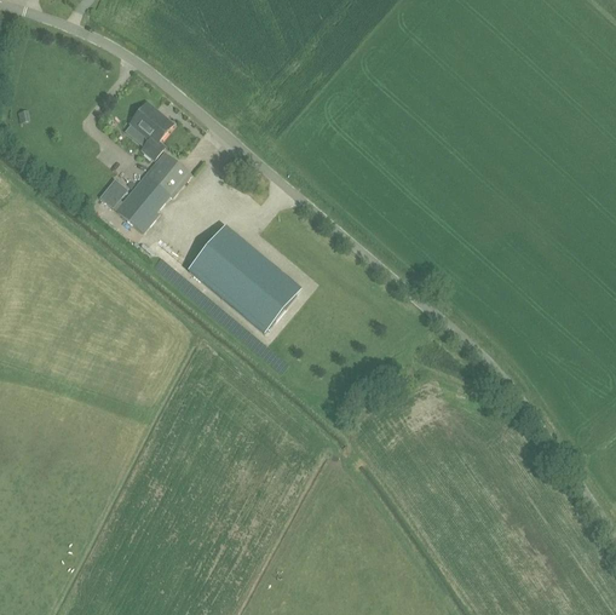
[(143,120),(154,108),(144,101),(127,121),(147,137),(150,133),(148,132),(151,127),(143,120)]
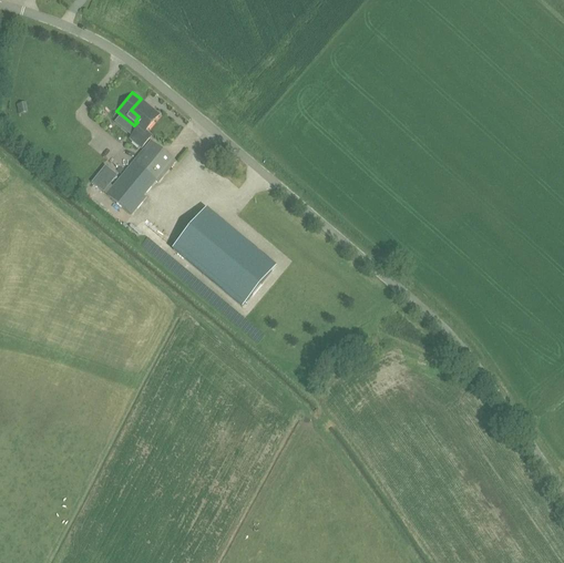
[(156,112),(141,99),(131,110),(139,116),(135,121),(137,122),(134,125),(126,135),(139,144),(149,132),(143,128),(156,112)]
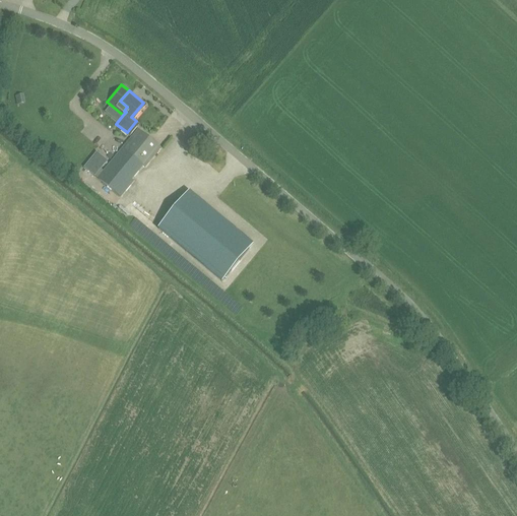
[(94,175),(117,194),(130,178),(128,176),(139,163),(142,164),(157,145),(135,126),(94,175)]
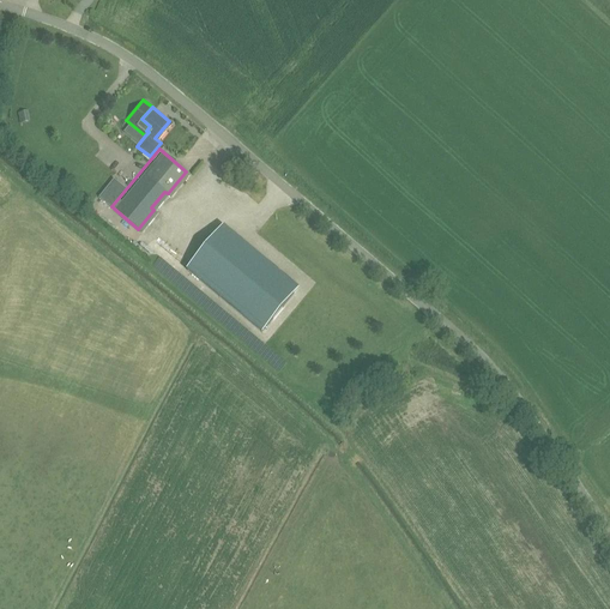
[(109,205),(124,186),(110,176),(96,194),(109,205)]
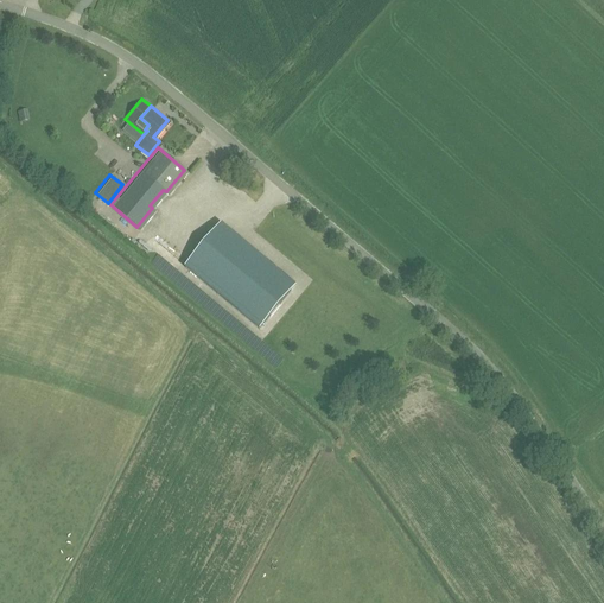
[(214,226),(182,264),(256,325),(288,287),(214,226)]
